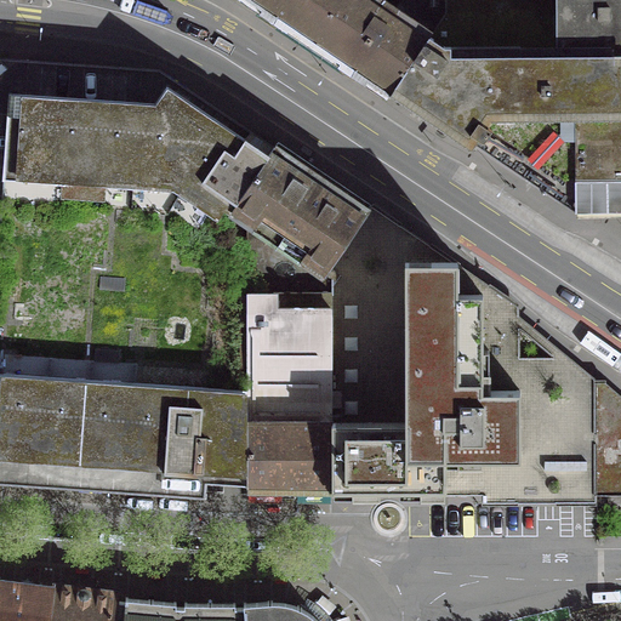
[(402,0),(412,7),(403,22),(393,15),(394,10),(382,1),(379,5),(371,0),(248,0),(391,96),(439,18),(443,18),(442,0),(402,0)]
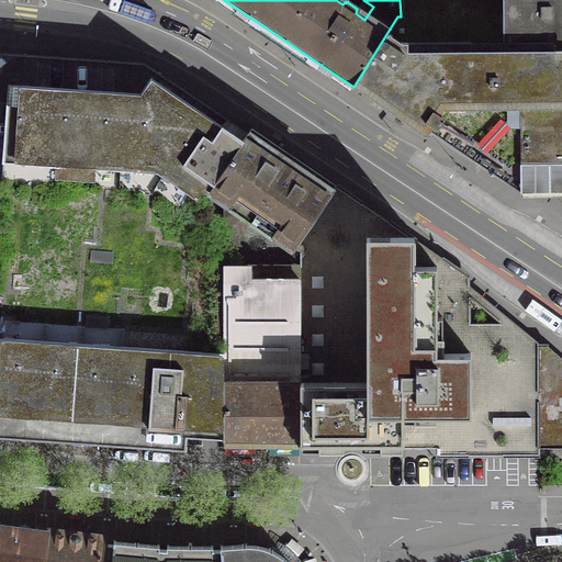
[(561,0),(400,0),(401,17),(397,17),(353,87),(427,137),(433,132),(521,194),(561,192),(561,0)]
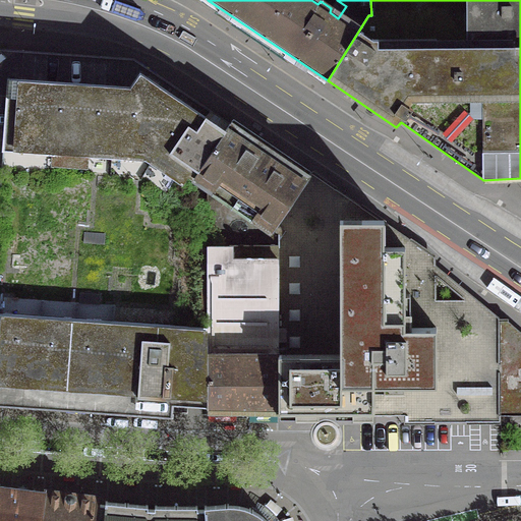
[(0,393),(187,407),(208,407),(206,208),(205,207),(181,191),(190,178),(226,131),(129,66),(54,60),(52,81),(5,77),(0,146),(0,148),(12,150),(1,312),(0,311),(0,393)]
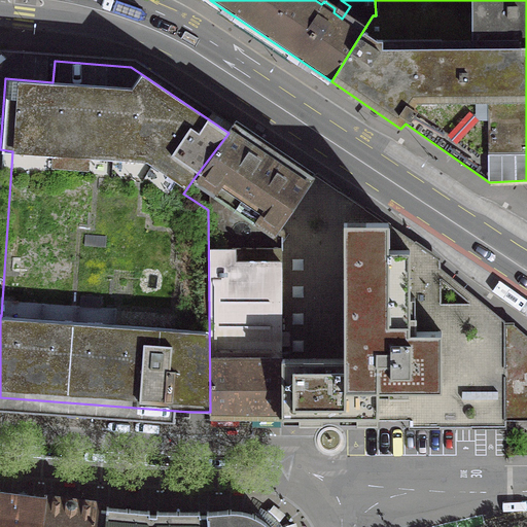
[(207,190),(277,237),(316,176),(237,121),(229,133),(192,180),(207,190)]
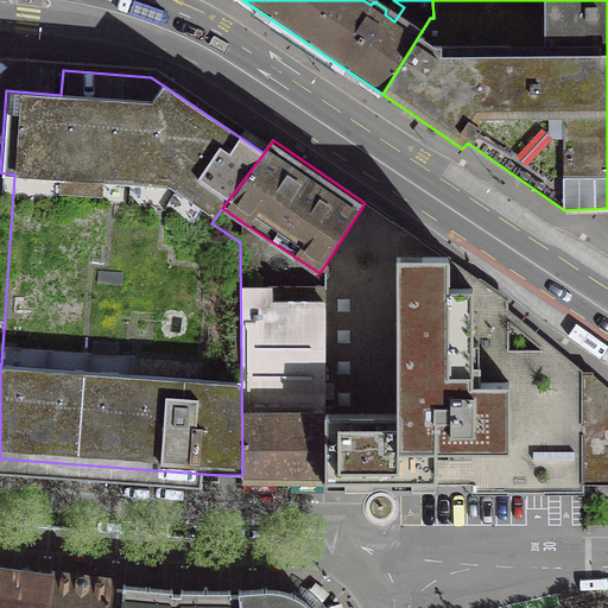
[(325,274),(324,415),(325,486),(372,486),(474,486),(474,493),(583,493),(583,485),(582,372),(508,309),(508,299),(365,203),(320,273),(325,274)]
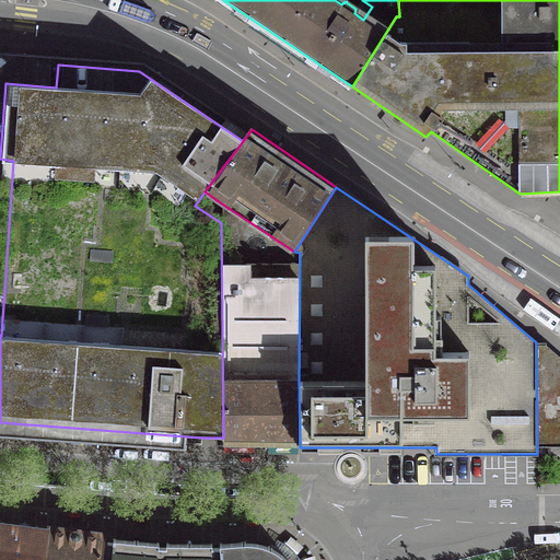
[(294,252),(220,202),(220,222),(221,223),(223,438),(223,446),(300,447),(299,382),(300,253),(294,252)]
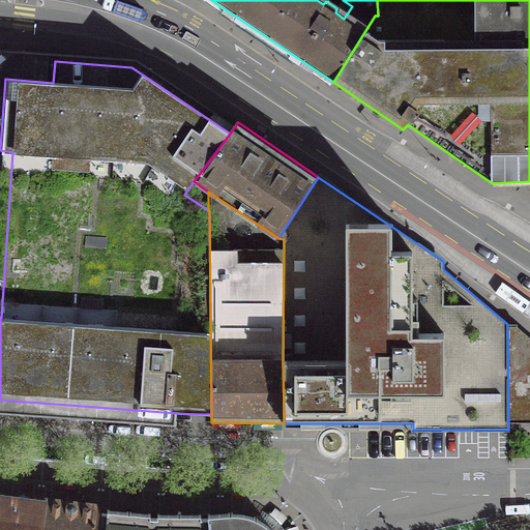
[(529,336),(517,325),(507,324),(508,422),(529,422),(529,336)]
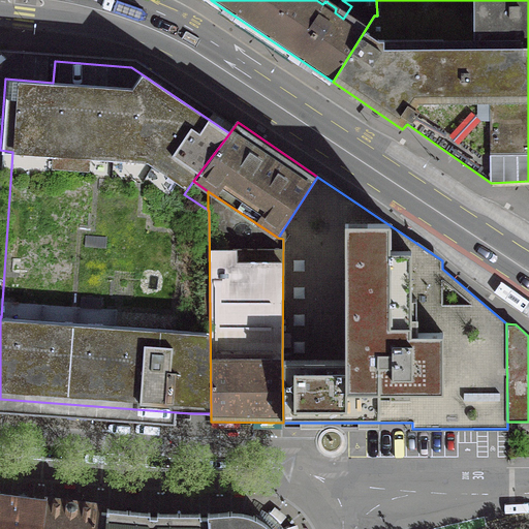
[(39,528),(43,500),(0,494),(0,528),(39,528)]
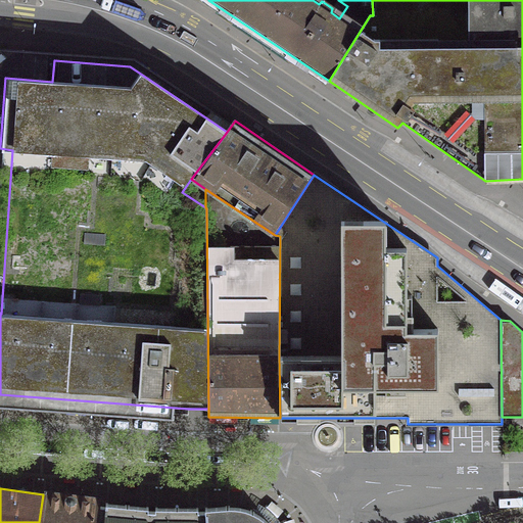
[(101,497),(44,490),(43,494),(39,522),(98,522),(100,507),(101,497)]
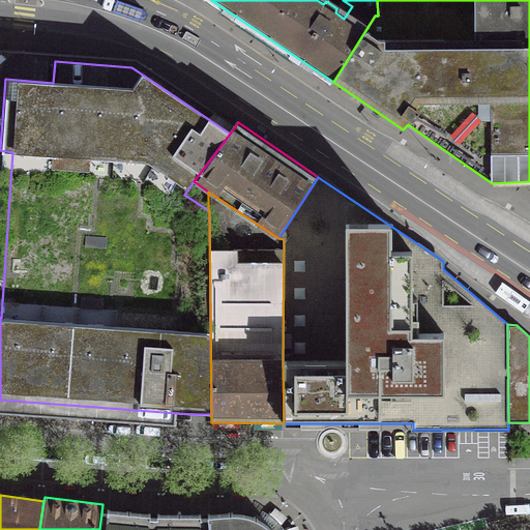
[(155,513),(108,510),(107,514),(101,513),(99,529),(205,529),(205,519),(205,514),(155,513)]
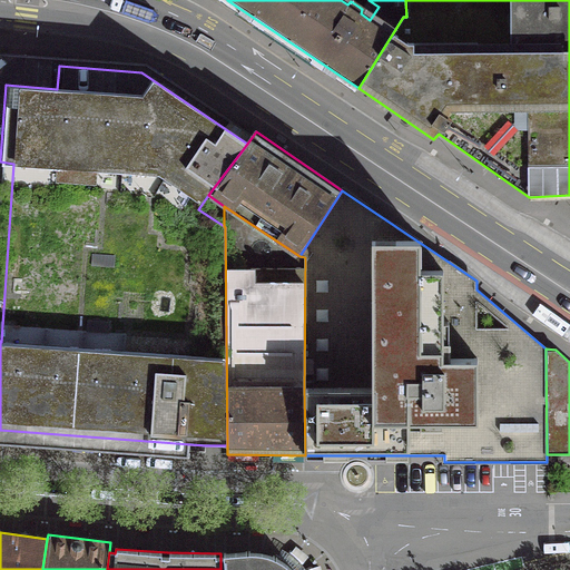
[(220,558),(220,569),(290,569),(286,566),(278,560),(268,556),(258,552),(248,552),(220,553),(220,558)]
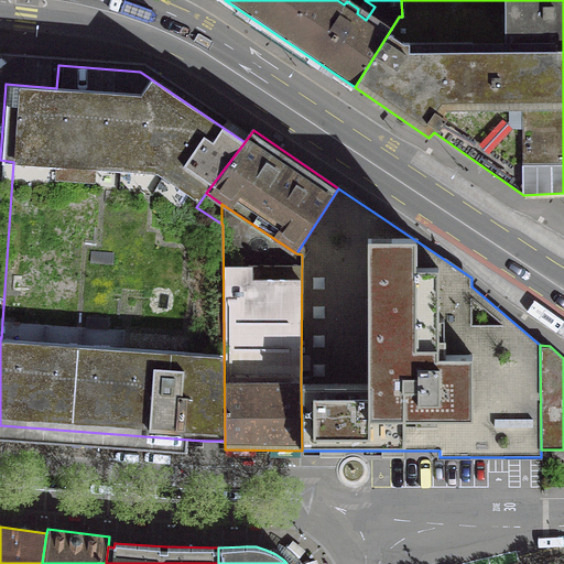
All buildings are outlined.
